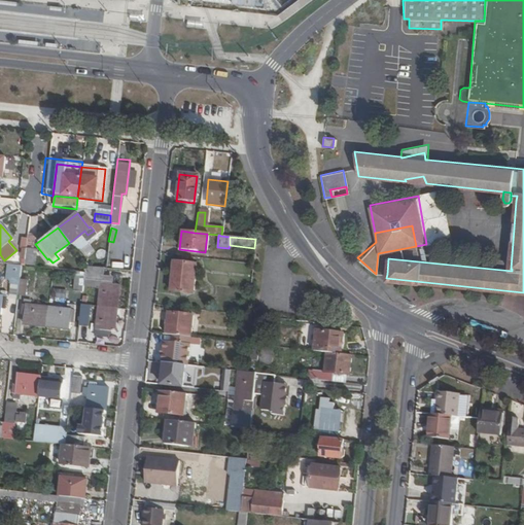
[(48,266),(53,263),(48,258),(47,259),(35,244),(33,246),(48,266)]
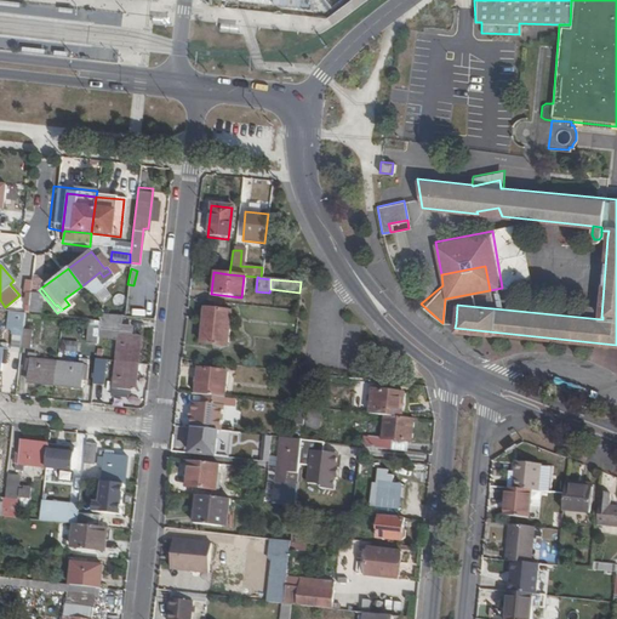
[(142,312),(144,294),(126,291),(124,310),(142,312)]
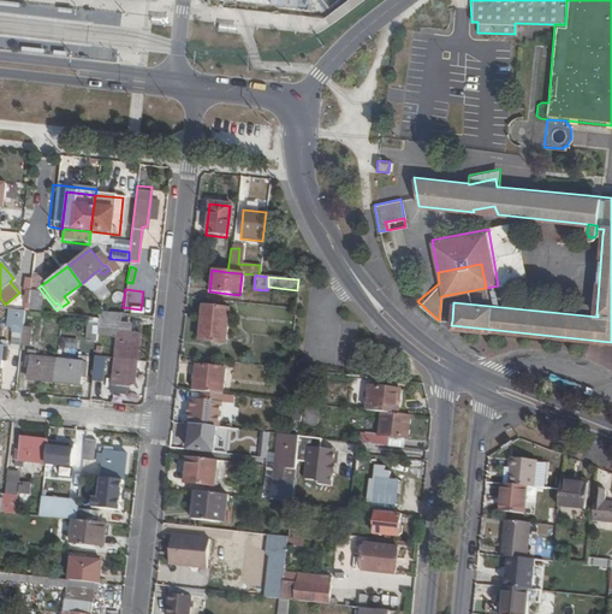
[(39,291),(27,290),(24,308),(36,310),(39,291)]
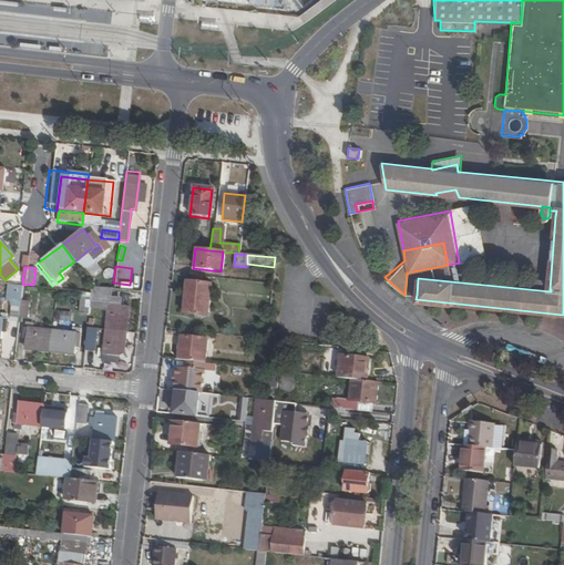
[(186,284),(183,316),(207,319),(211,287),(186,284)]
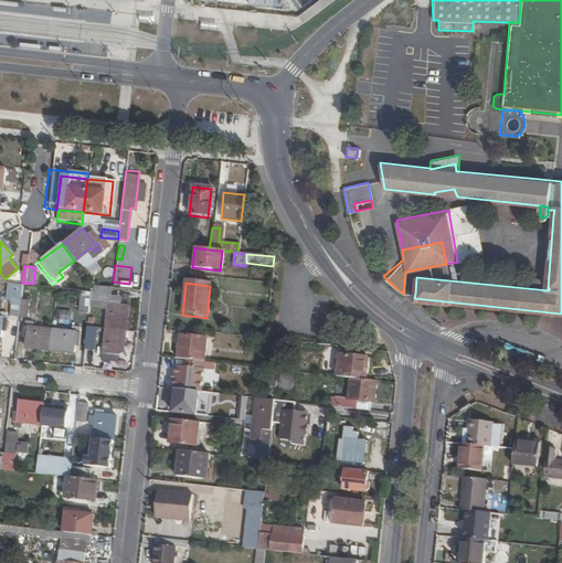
[(103,329),(122,332),(125,306),(116,305),(117,298),(106,298),(107,288),(89,286),(88,291),(87,299),(101,301),(101,309),(105,310),(103,329)]
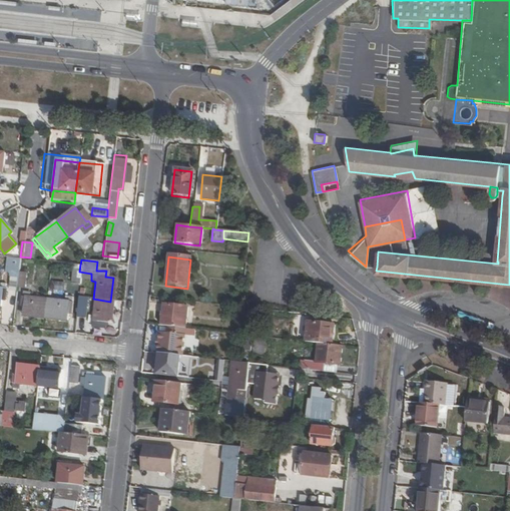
[(79,272),(80,265),(71,264),(68,283),(78,284),(79,272)]
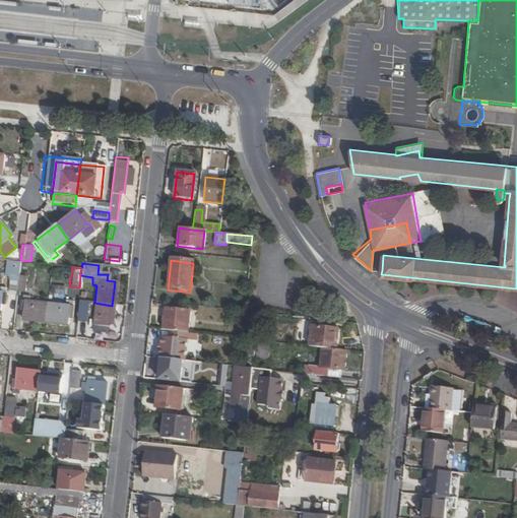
[(6,292),(14,293),(14,290),(16,275),(16,274),(8,273),(6,292)]
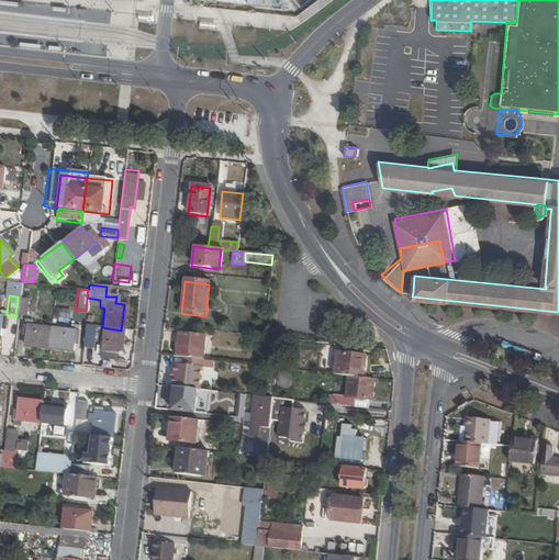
[(56,306),(56,315),(66,316),(66,306),(56,306)]
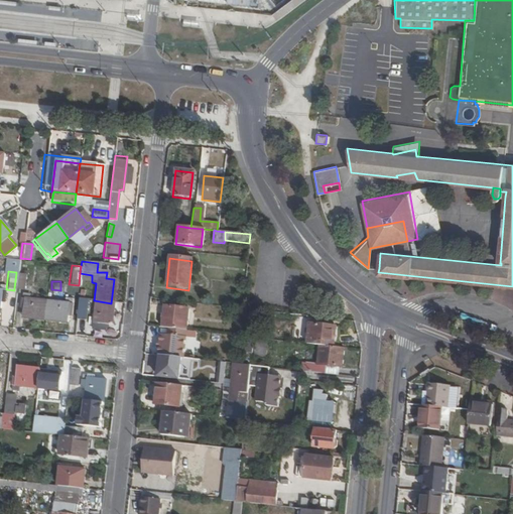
[(20,317),(41,319),(44,300),(26,298),(26,293),(20,292),(19,297),(22,297),(21,306),(20,317)]
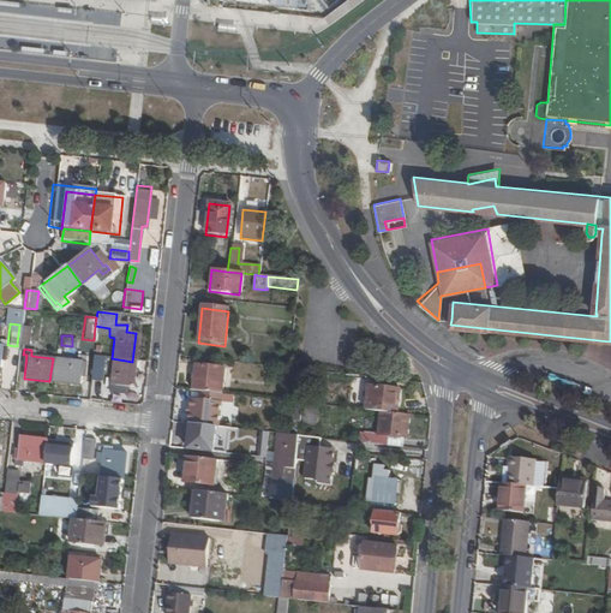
[(53,358),(49,381),(77,385),(78,375),(79,362),(83,363),(83,356),(75,356),(75,361),(69,361),(53,358)]
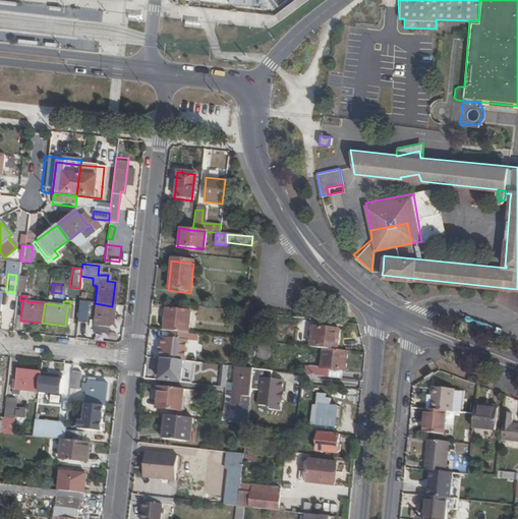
[(77,301),(75,322),(82,323),(85,302),(77,301)]
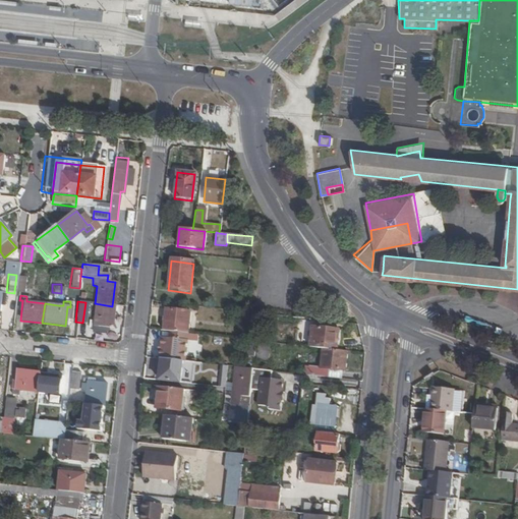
[(110,329),(112,306),(95,303),(92,322),(88,322),(87,330),(92,330),(92,333),(103,334),(104,328),(110,329)]
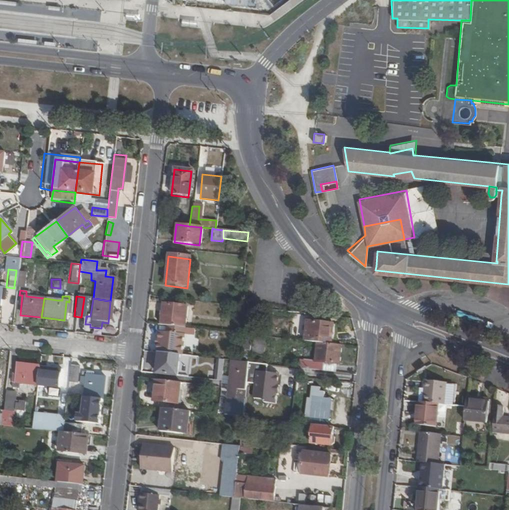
[(163,305),(160,325),(166,326),(182,328),(184,308),(163,305)]
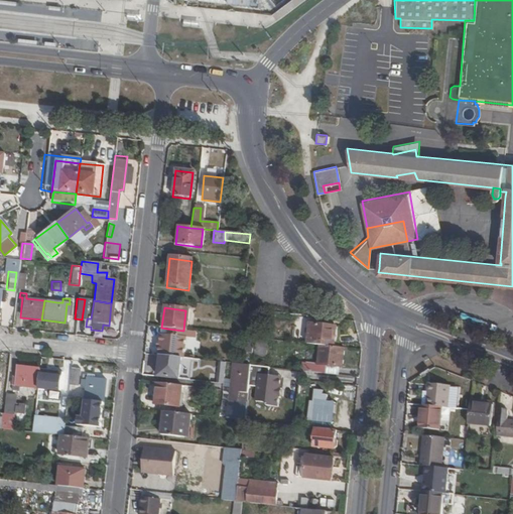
[(317,346),(334,347),(336,329),(308,326),(306,344),(317,346)]
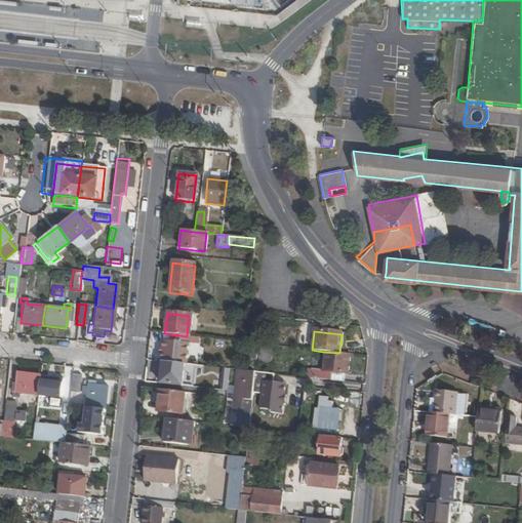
[(160,362),(161,362),(183,364),(184,364),(187,336),(170,334),(170,342),(162,340),(161,349),(161,353),(160,362)]
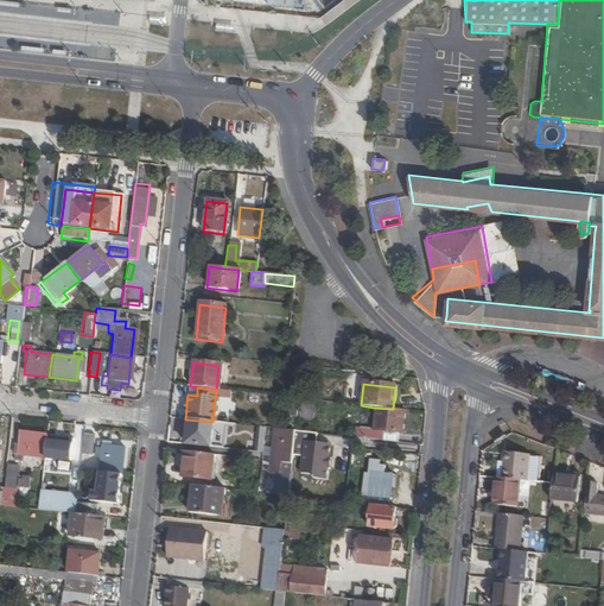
[(288,417),(296,417),(298,398),(291,398),(288,417)]
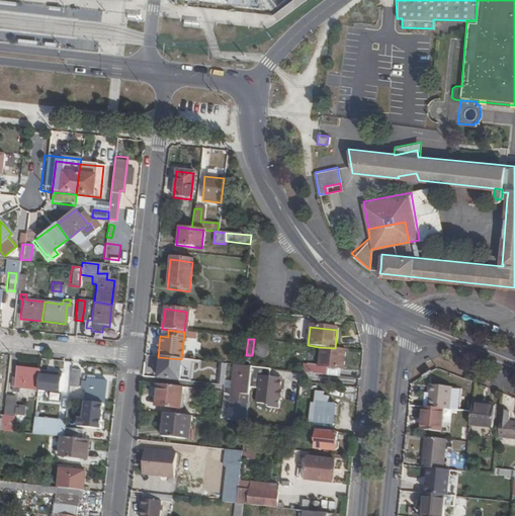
[(256,358),(268,359),(269,345),(257,344),(256,358)]
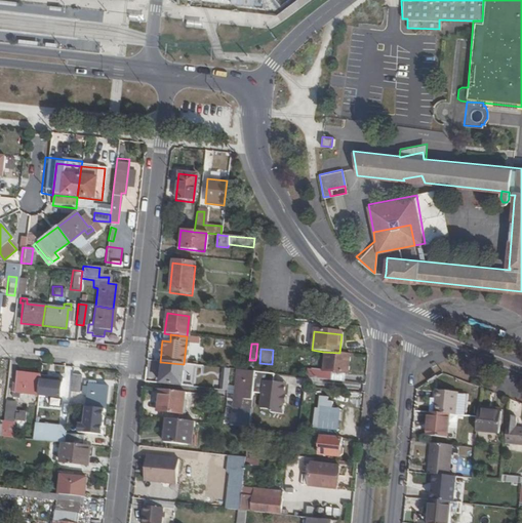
[(347,373),(349,354),(339,353),(323,352),(321,371),(311,369),(310,377),(329,380),(330,372),(347,373)]
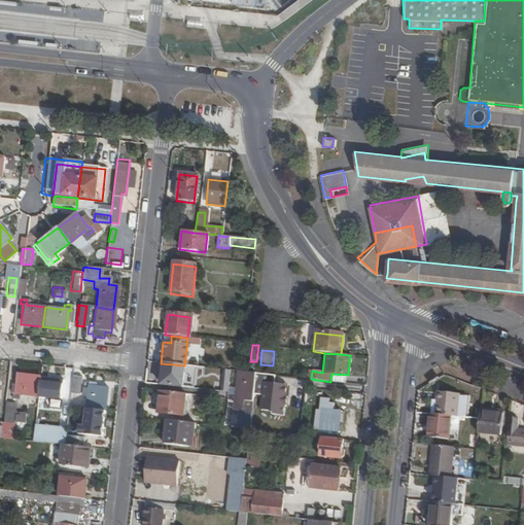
[(183,365),(162,363),(161,377),(160,384),(181,387),(183,365)]
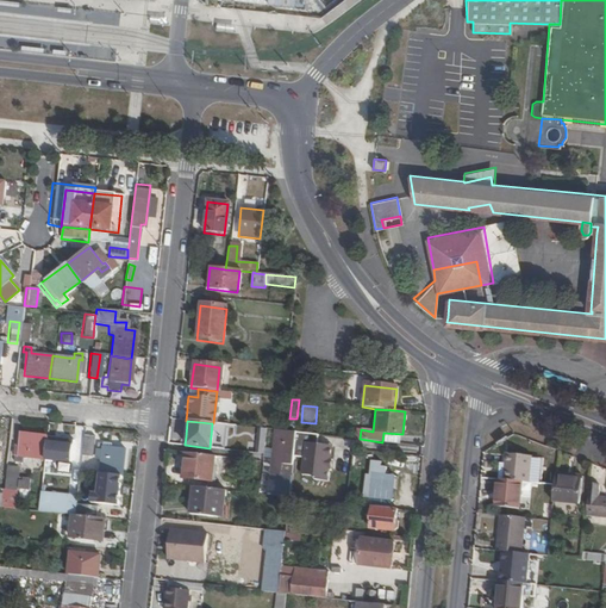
[(270,463),(291,465),(293,456),(295,433),(274,430),(270,463)]
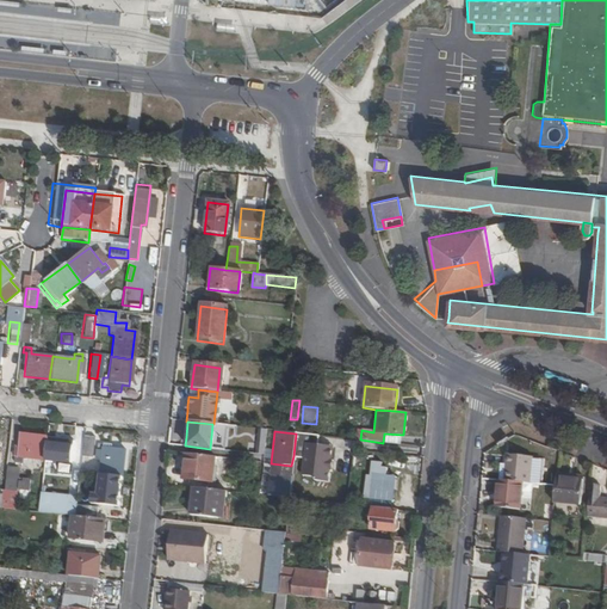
[(22,457),(41,460),(43,437),(18,434),(17,448),(16,457),(13,456),(12,463),(20,465),(22,457)]
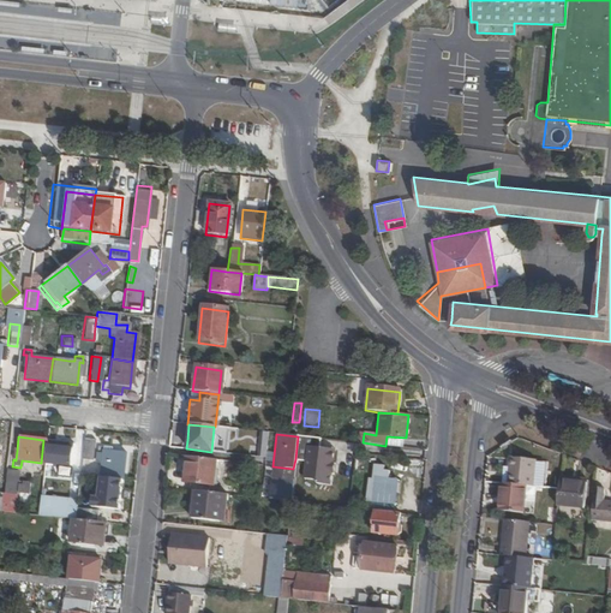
[(298,436),(295,459),(304,460),(301,478),(313,480),(313,484),(328,486),(329,472),(327,472),(329,450),(318,448),(319,439),(298,436)]
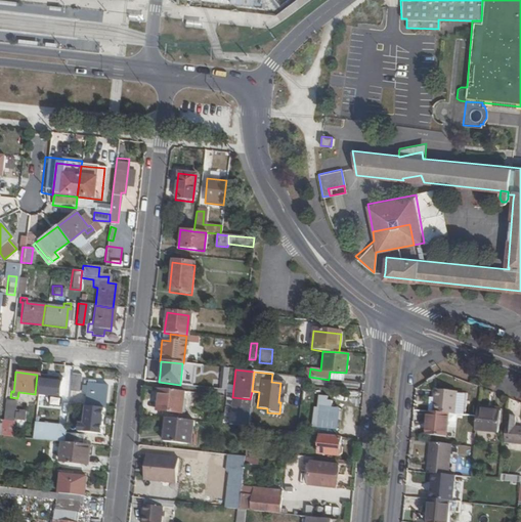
[(329,380),(345,381),(346,373),(330,372),(329,380)]
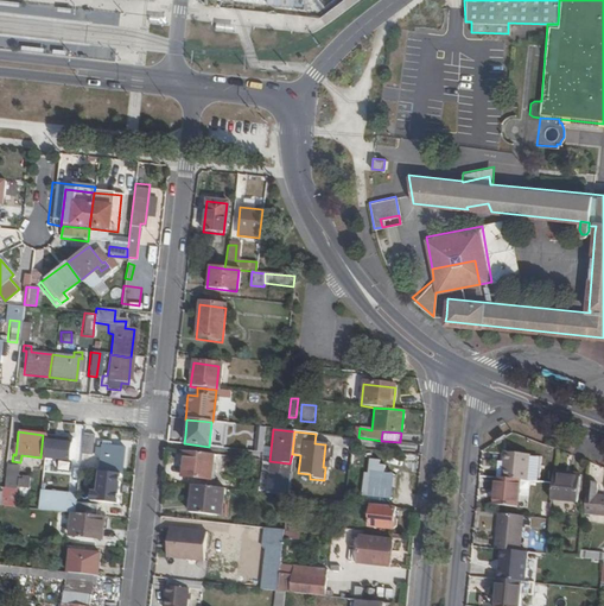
[(93,456),(95,435),(84,433),(82,455),(93,456)]
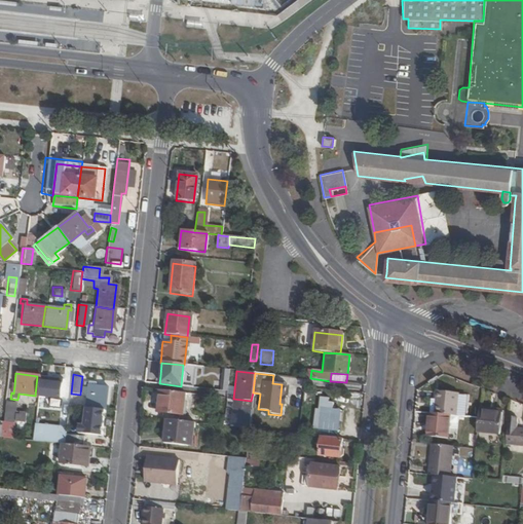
[(37,376),(35,396),(55,398),(54,404),(62,405),(62,399),(60,398),(62,378),(37,376)]
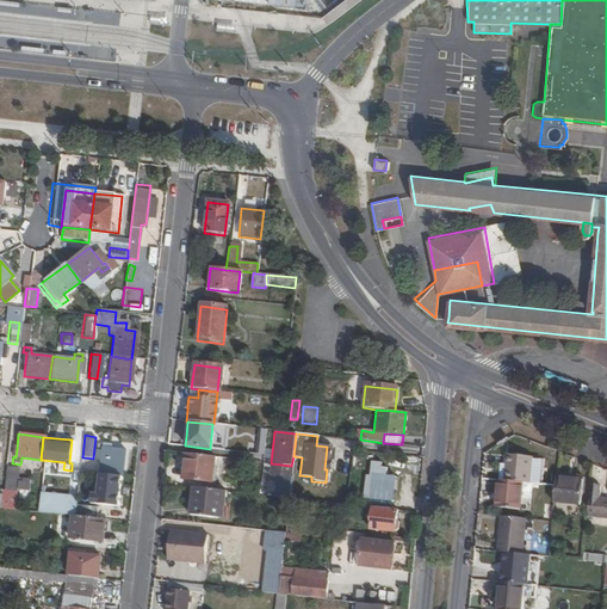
[(99,475),(119,478),(122,449),(112,448),(112,446),(98,444),(98,453),(101,454),(99,475)]
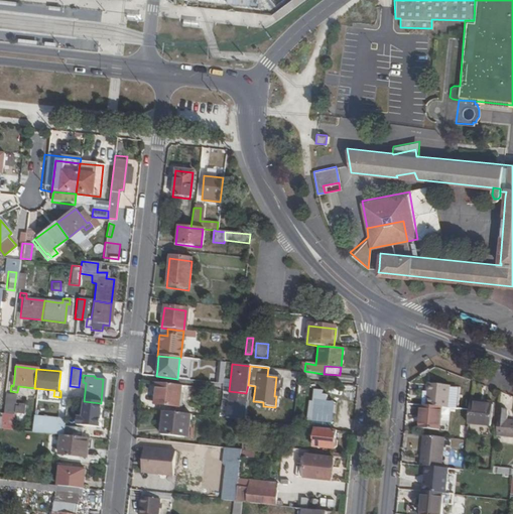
[(437,405),(444,406),(446,383),(424,381),(422,404),(437,405)]
